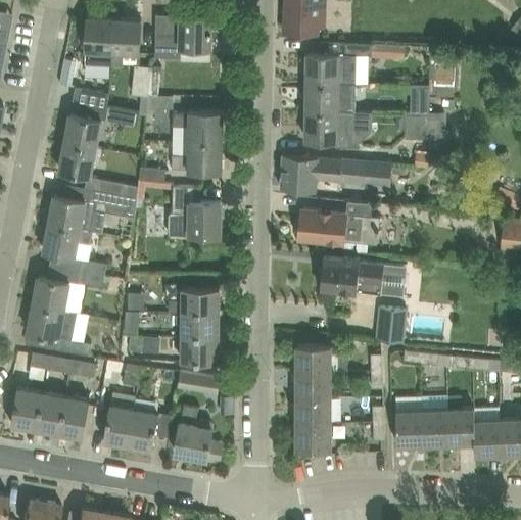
[(284,0),(283,32),(318,34),(319,29),(324,29),(325,0),(284,0)]
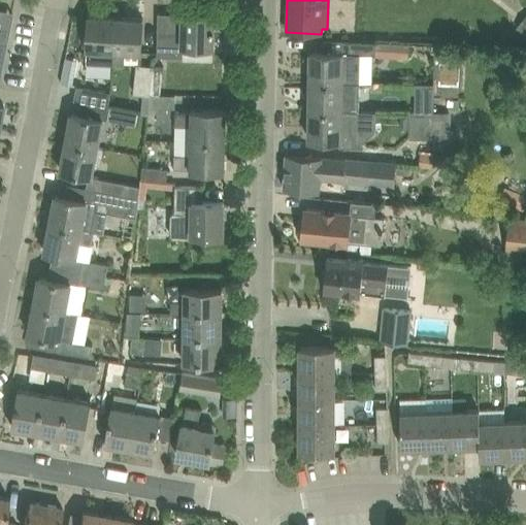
[(525,14),(514,30),(525,39),(525,14)]
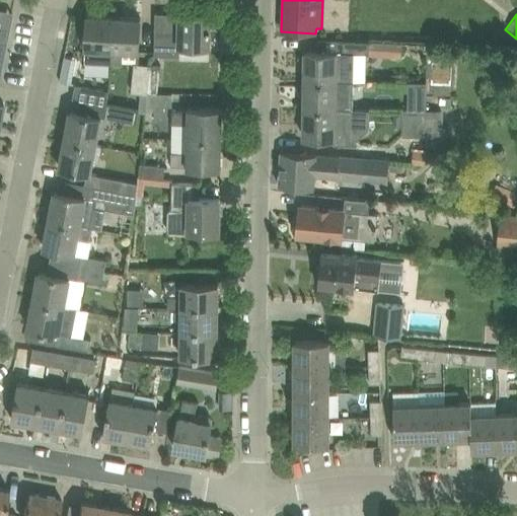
[(153,31),(153,54),(153,57),(176,57),(176,48),(208,49),(209,16),(177,15),(177,33),(155,33),(155,31),(153,31)]
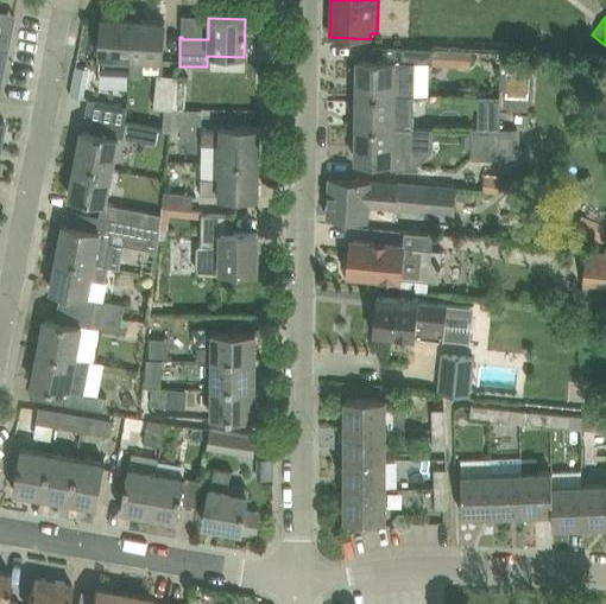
[(96,74),(128,76),(131,21),(100,20),(96,74)]
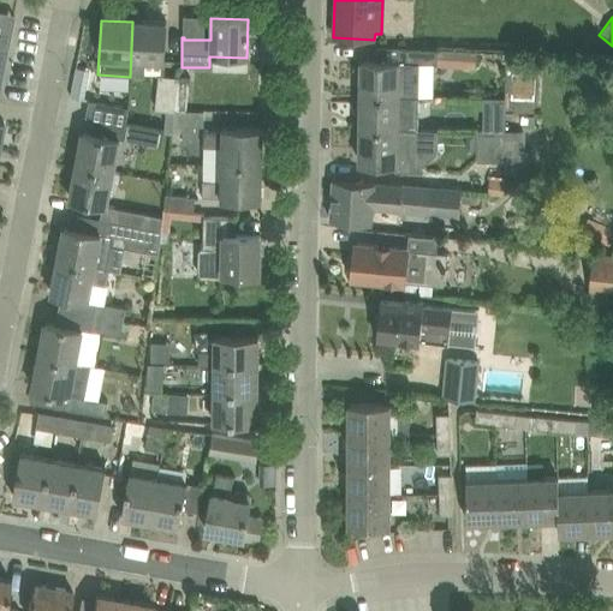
[(162,76),(164,48),(165,24),(132,22),(130,77),(143,78),(143,76),(162,76)]
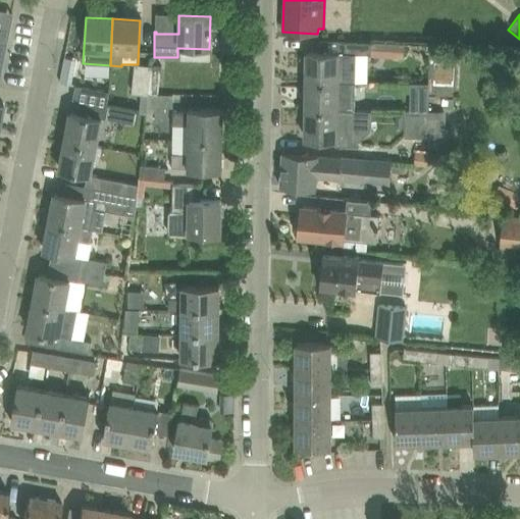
[(305,54),(305,83),(338,84),(338,83),(354,83),(354,56),(369,56),(369,59),(402,59),(402,43),(369,43),(317,42),(317,54),(305,54)]
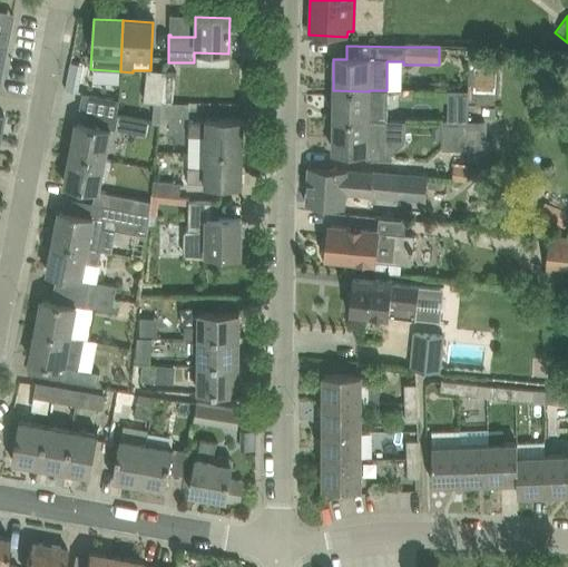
[(70,64),(66,90),(76,93),(81,66),(70,64)]
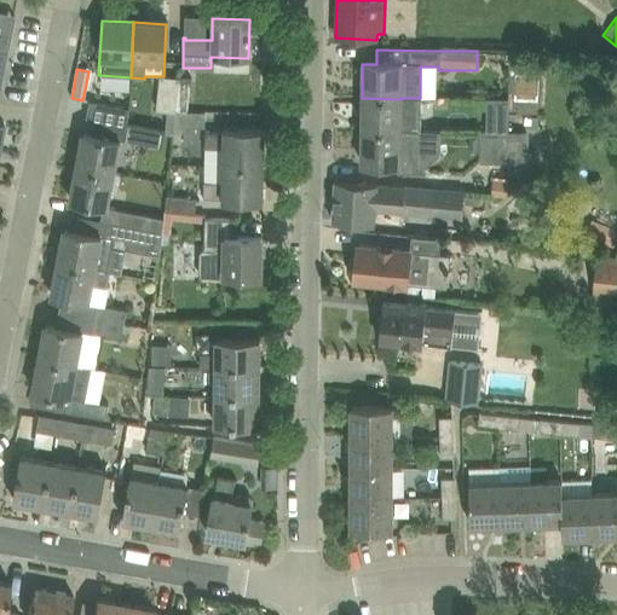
[(155,112),(165,114),(174,115),(174,114),(177,85),(178,80),(159,79),(155,112)]
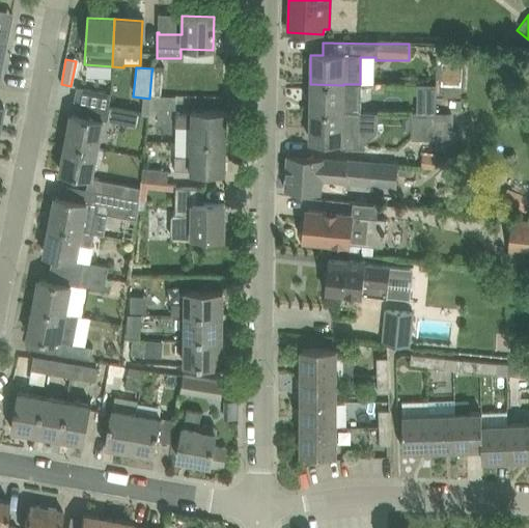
[(159,98),(162,74),(151,73),(149,98),(159,98)]
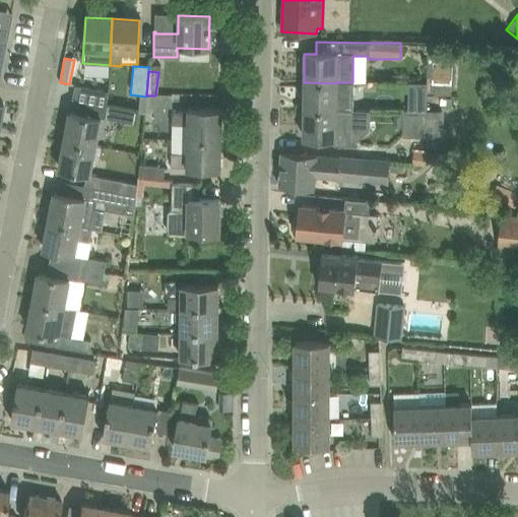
[(352,83),(336,83),(304,82),(303,110),(336,111),(351,111),(352,83)]
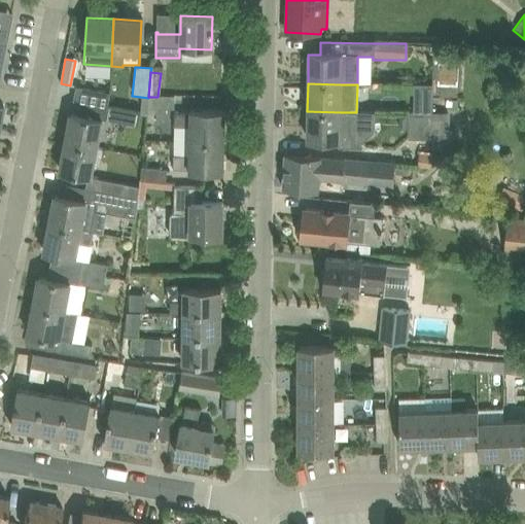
[(72,102),(106,109),(108,95),(75,88),(72,102)]
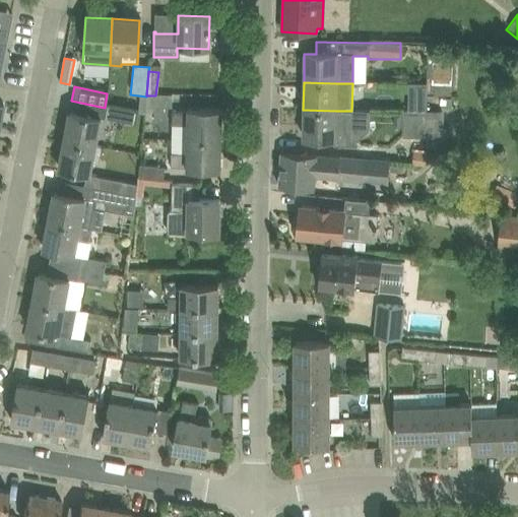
[(146,97),(145,109),(151,109),(171,109),(171,97),(160,97),(160,95),(155,95),(146,95),(146,97)]
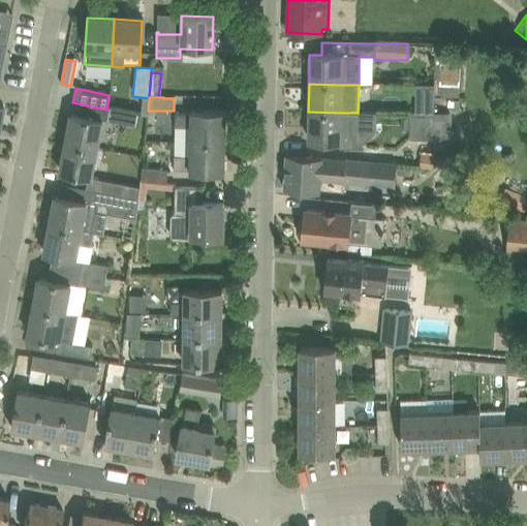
[(434,115),(434,103),(419,102),(419,114),(434,115)]
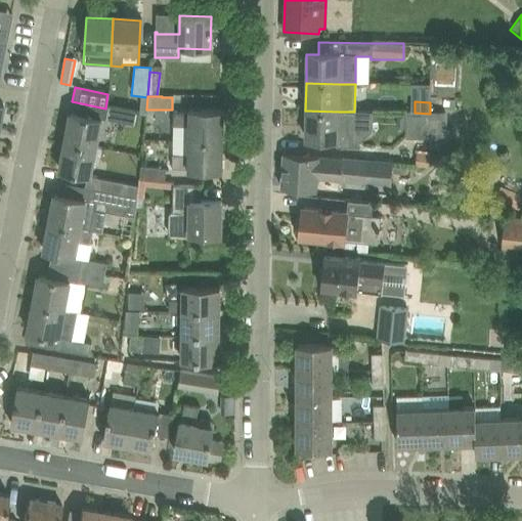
[(112,111),(105,109),(103,120),(111,121),(112,111)]
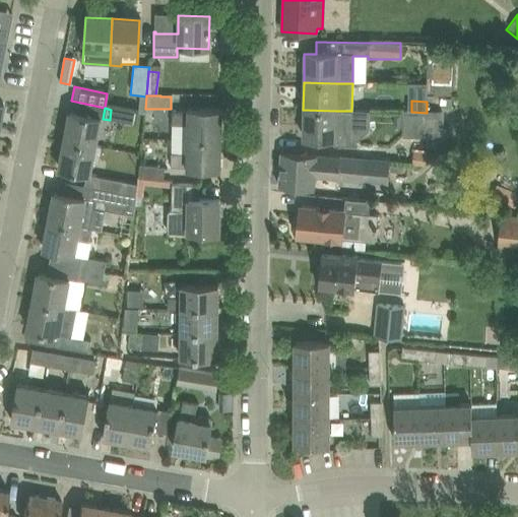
[(220,111),(200,111),(186,110),(186,112),(171,112),(171,126),(185,127),(185,137),(220,138),(220,111)]
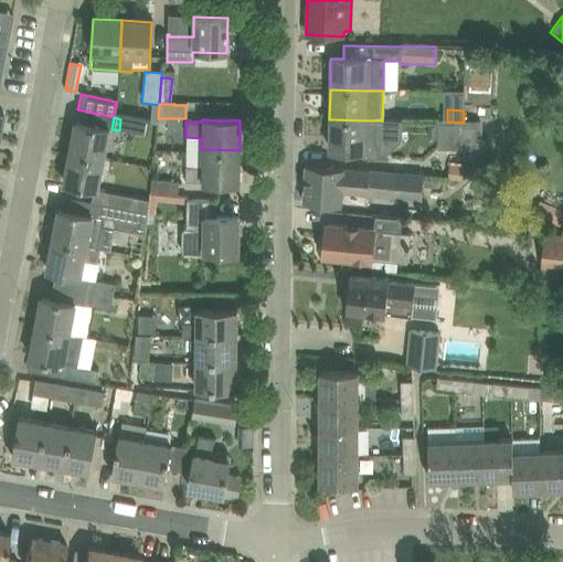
[(329,151),(351,151),(362,152),(362,158),(386,159),(388,152),(400,141),(400,120),(365,120),(329,119),(329,151)]
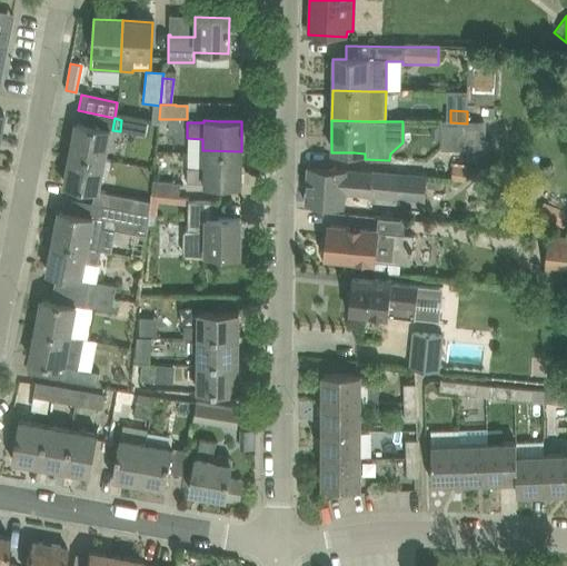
[(466,152),(467,123),(450,122),(439,122),(439,151),(466,152)]
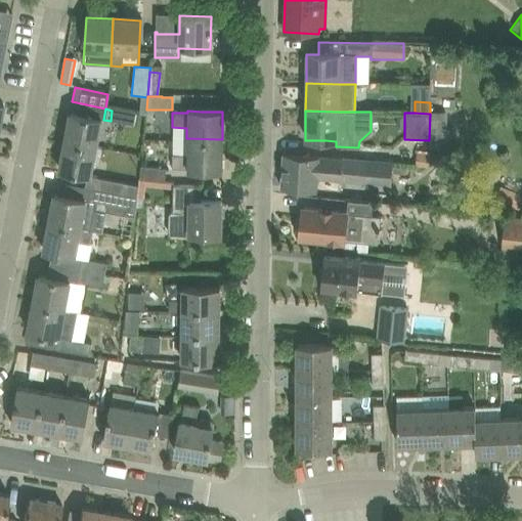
[(97,149),(101,121),(70,115),(63,142),(96,149),(97,149)]
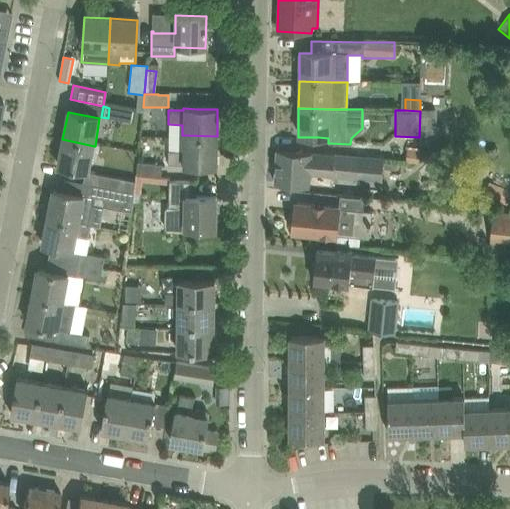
[(182,169),(196,169),(216,169),(217,136),(182,135),(182,152),(167,152),(167,165),(182,166),(182,169)]
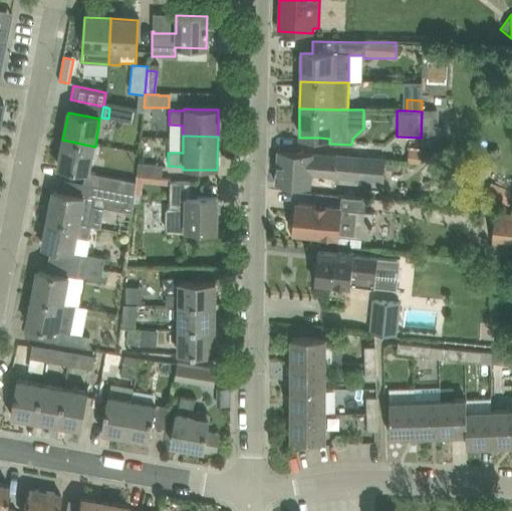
[(89,175),(94,147),(62,140),(57,168),(89,175)]
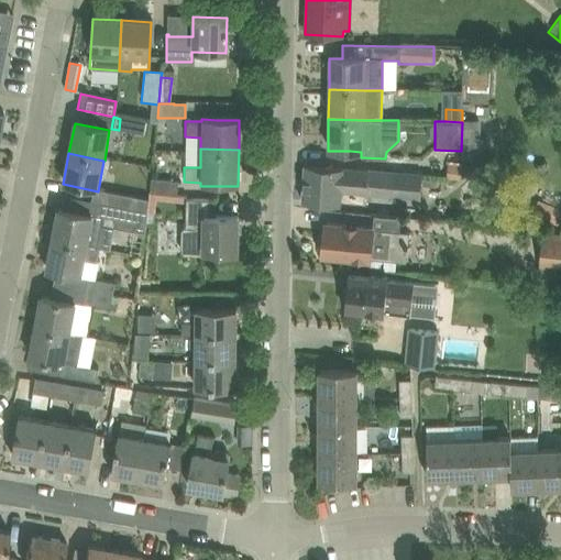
[(460,182),(462,166),(447,164),(444,180),(460,182)]
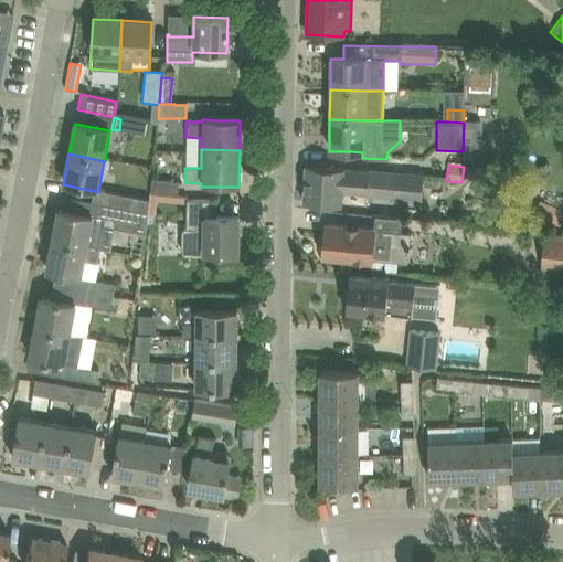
[(301,204),(324,205),(341,208),(341,198),(365,200),(365,197),(421,201),(423,176),(327,168),(305,167),(301,204)]
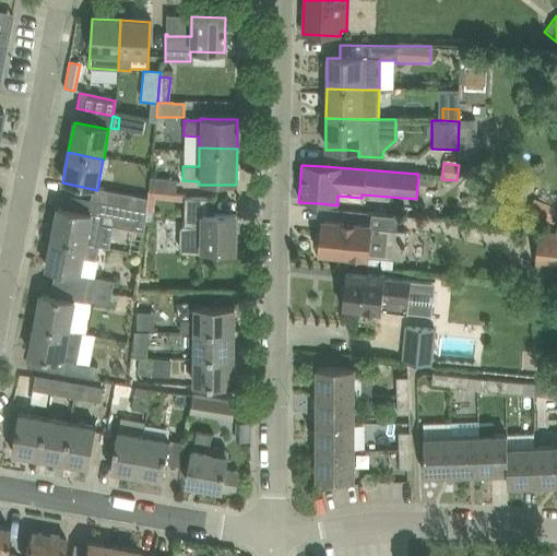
[(149,179),(147,193),(175,197),(176,181),(149,179)]
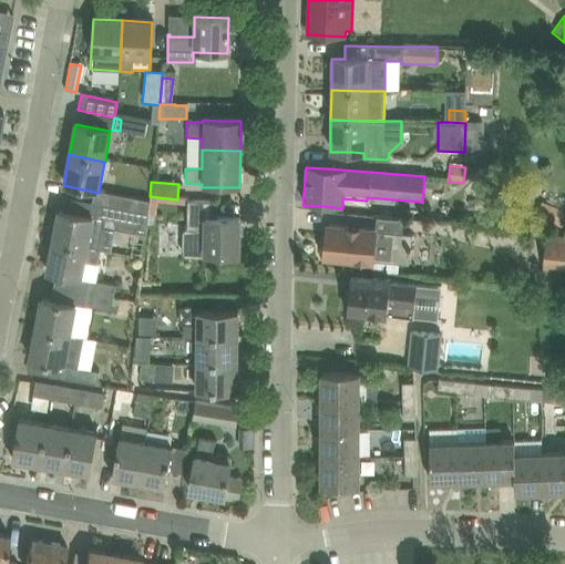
[(101,206),(146,215),(149,202),(103,193),(101,206)]
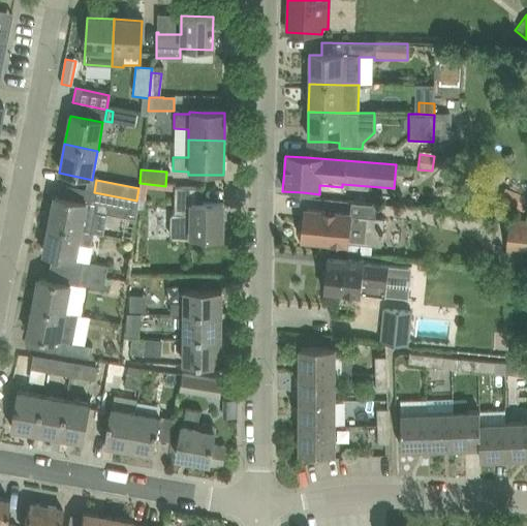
[(140,183),(137,202),(144,203),(146,189),(173,192),(174,186),(165,186),(140,183)]
